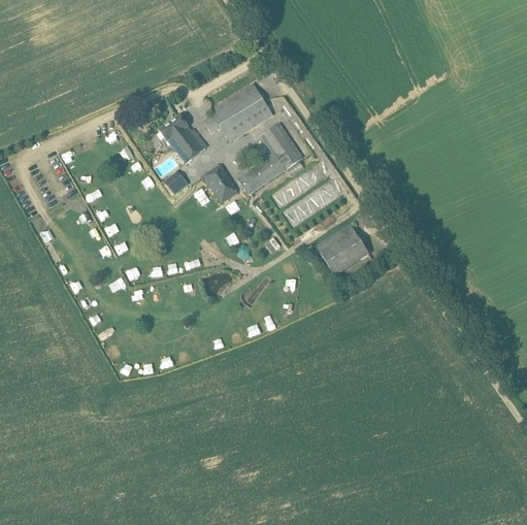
[(211,113),(202,119),(211,133),(220,127),(229,141),(271,115),(252,83),(209,109),(211,113)]
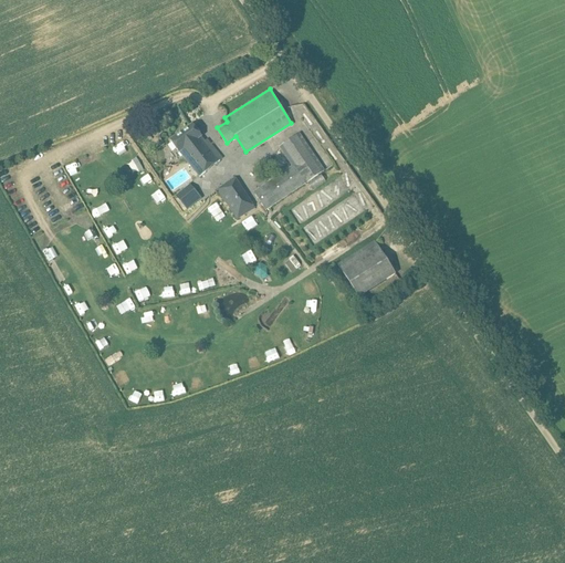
[(198,175),(212,164),(221,156),(206,137),(203,138),(200,135),(200,134),(191,123),(182,129),(169,138),(198,175)]
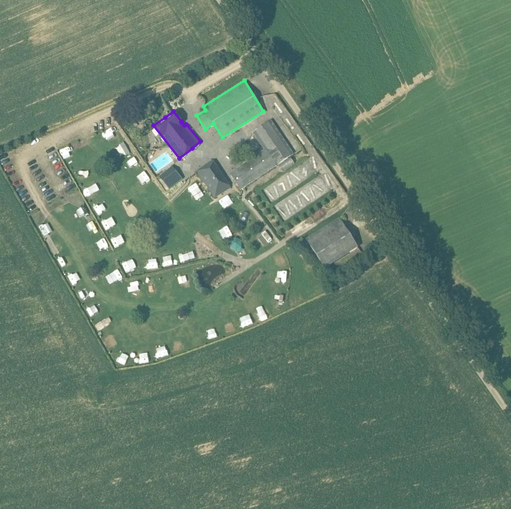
[(239,188),(284,158),(292,152),(270,119),(252,130),(264,148),(229,172),(239,188)]
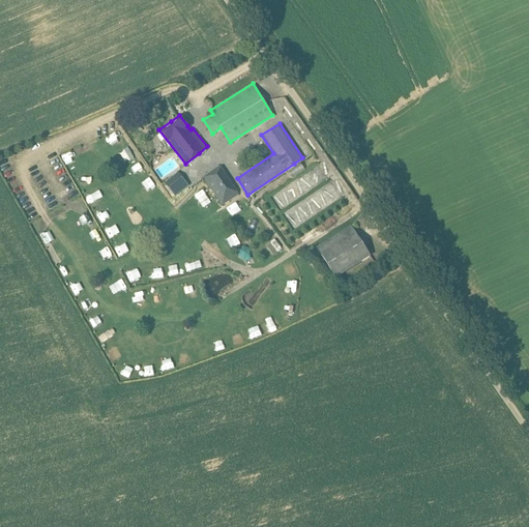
[(206,213),(210,210),(236,193),(218,165),(192,183),(187,185),(206,213)]
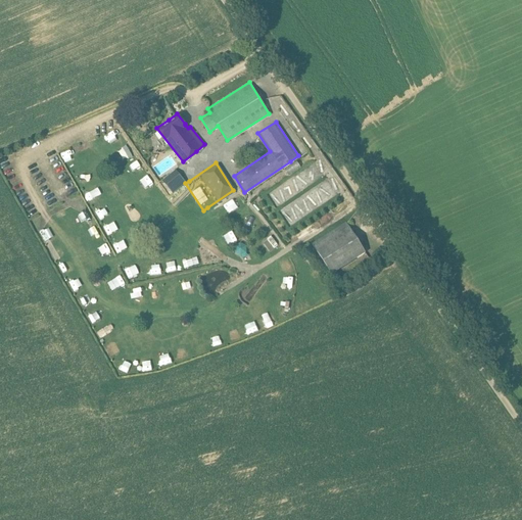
[(183,178),(175,168),(162,178),(168,184),(167,185),(172,192),(179,186),(177,184),(183,178)]
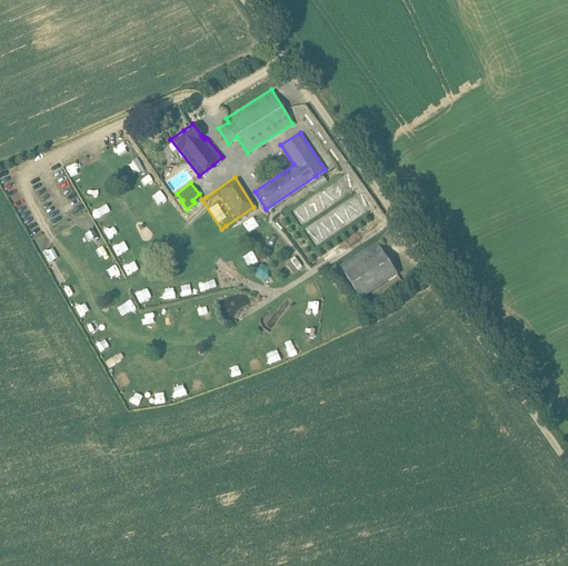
[(153,192),(158,201),(167,197),(161,188),(153,192)]
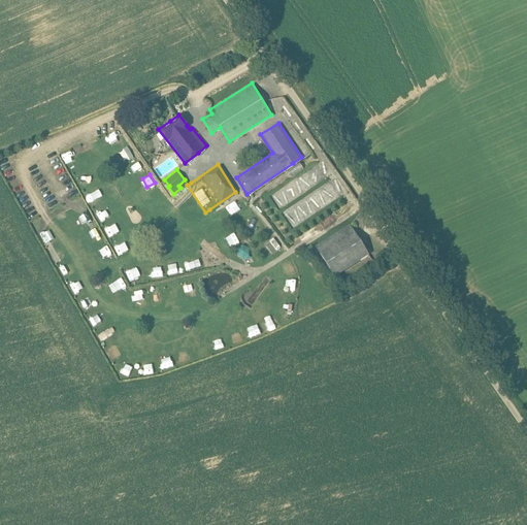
[(327,191),(322,194),(326,199),(338,192),(330,178),(322,183),(327,191)]
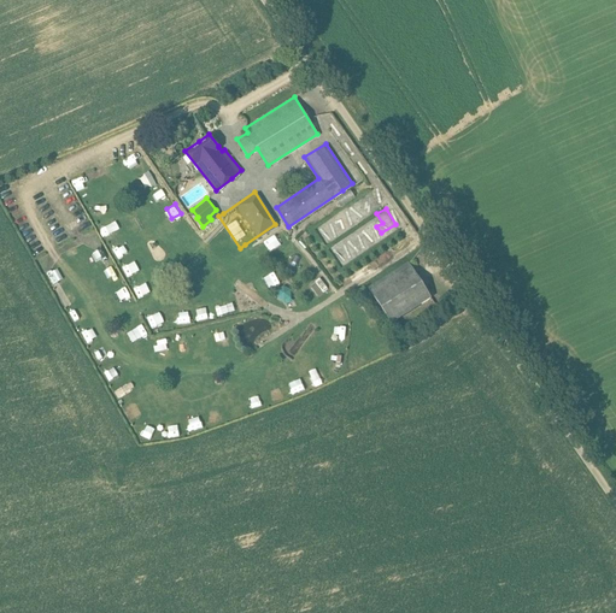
[(332,245),(336,258),(355,251),(351,242),(346,245),(344,240),(332,245)]
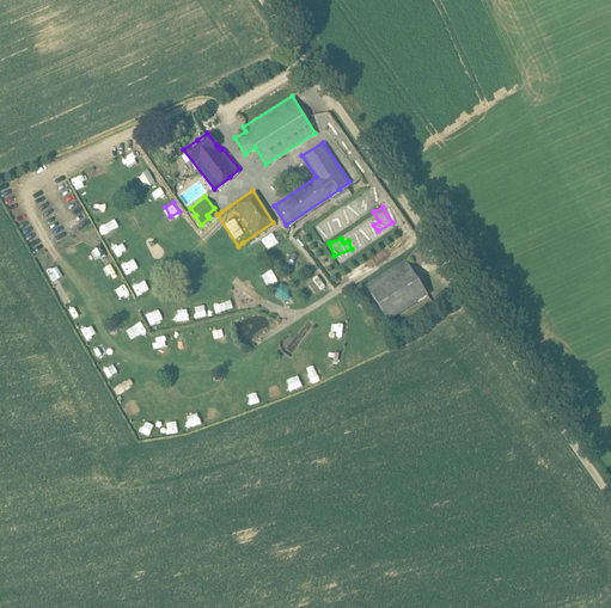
[(287,247),(277,252),(282,263),(293,258),(287,247)]
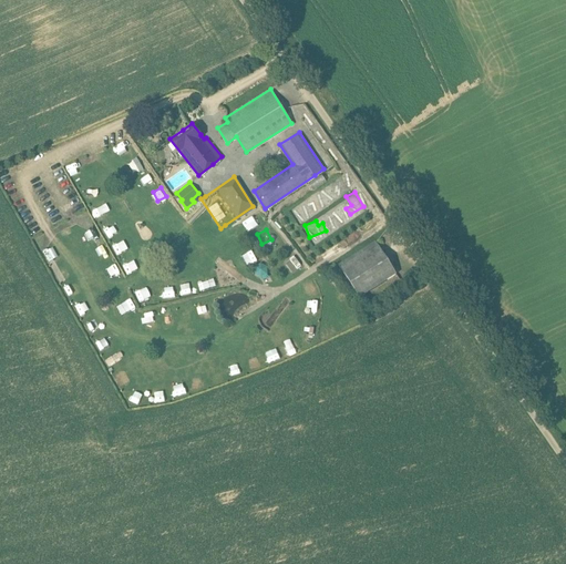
[(358,295),(386,278),(395,272),(376,239),(366,246),(338,263),(358,295)]
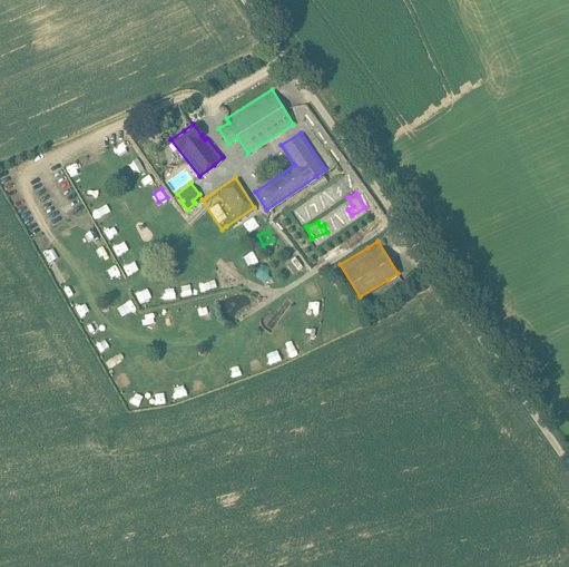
[(295,254),(285,262),(292,271),(302,264),(295,254)]
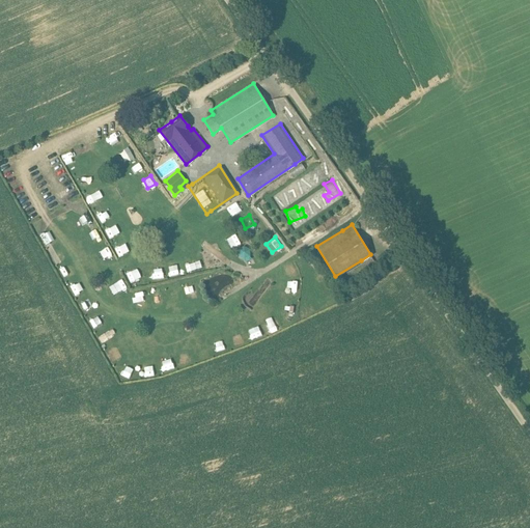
[(236,249),(244,259),(253,254),(246,243),(236,249)]
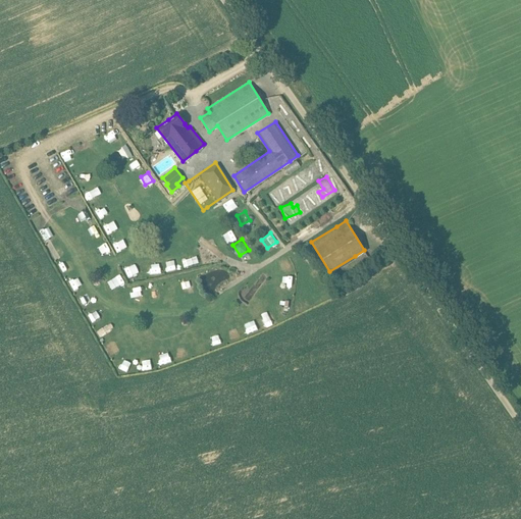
[(105,241),(97,245),(102,253),(110,249),(105,241)]
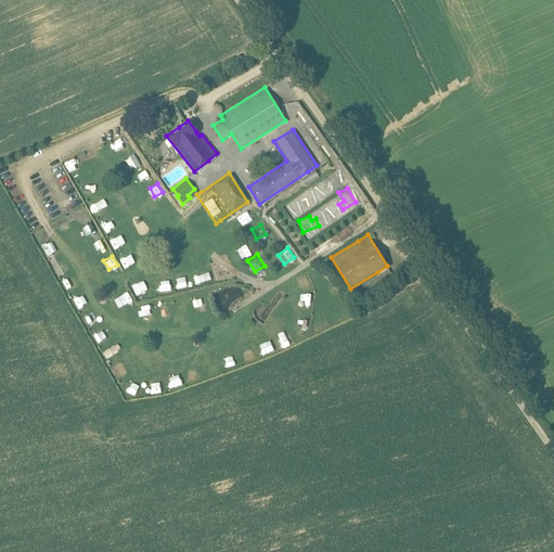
[(177,282),(188,284),(190,273),(179,272),(177,282)]
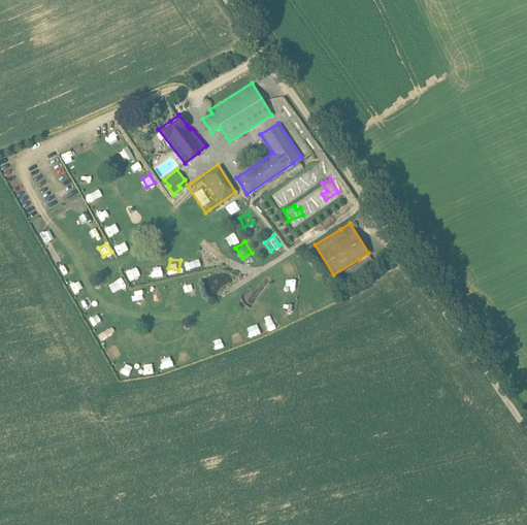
[(293,260),(282,262),(283,272),(294,271),(293,260)]
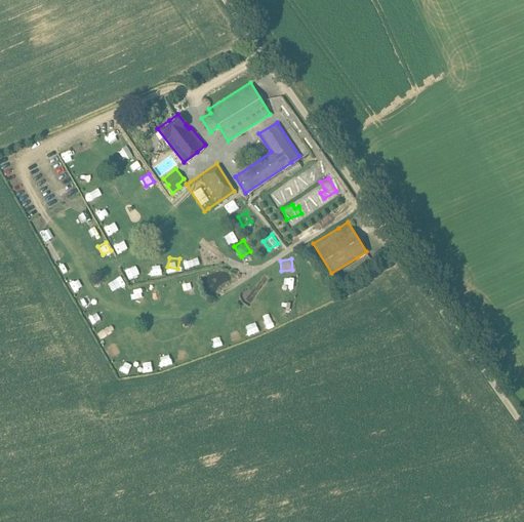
[(151,289),(153,297),(161,296),(159,287),(151,289)]
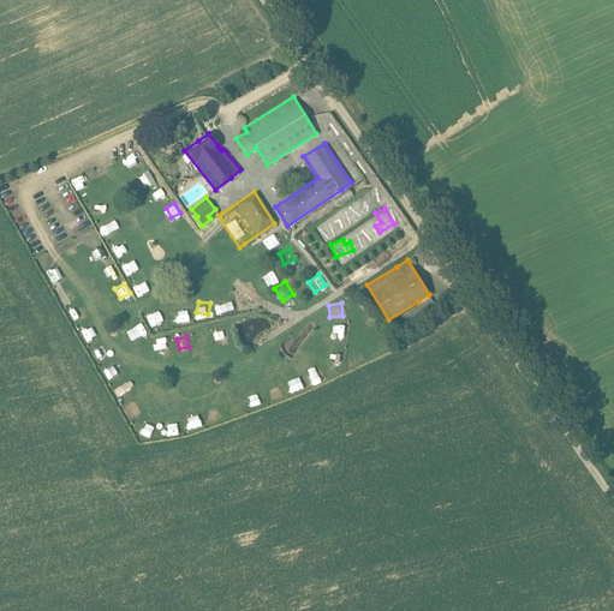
[(103,343),(94,351),(100,360),(109,353),(103,343)]
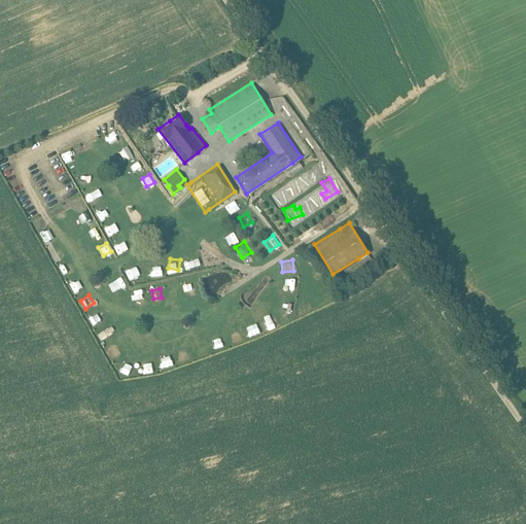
[(103,340),(112,337),(108,328),(100,333),(103,340)]
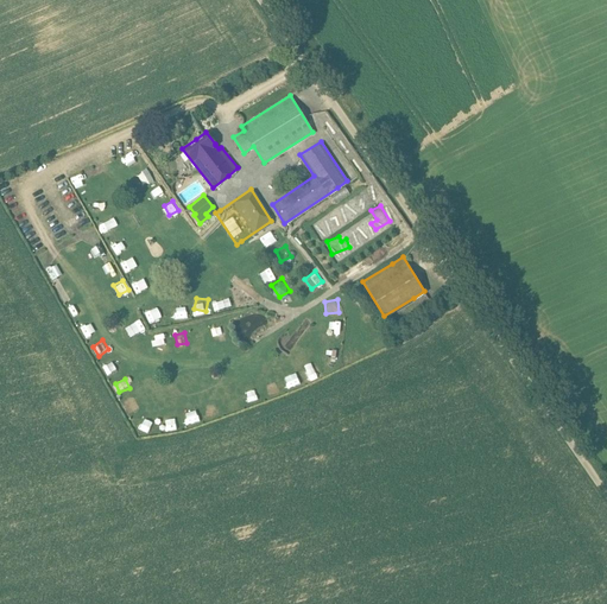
[(140,430),(149,424),(144,417),(134,421),(140,430)]
